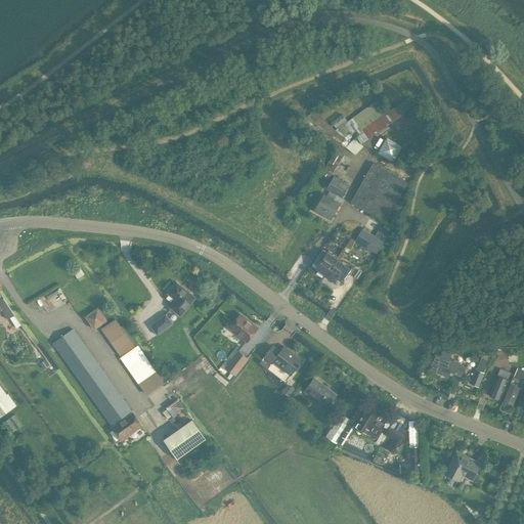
[(363,146),(361,144),(415,106),(408,97),(386,113),(376,100),(336,130),(310,113),(301,126),(338,150),(341,145),(345,148),(346,147),(355,155),(363,146)]
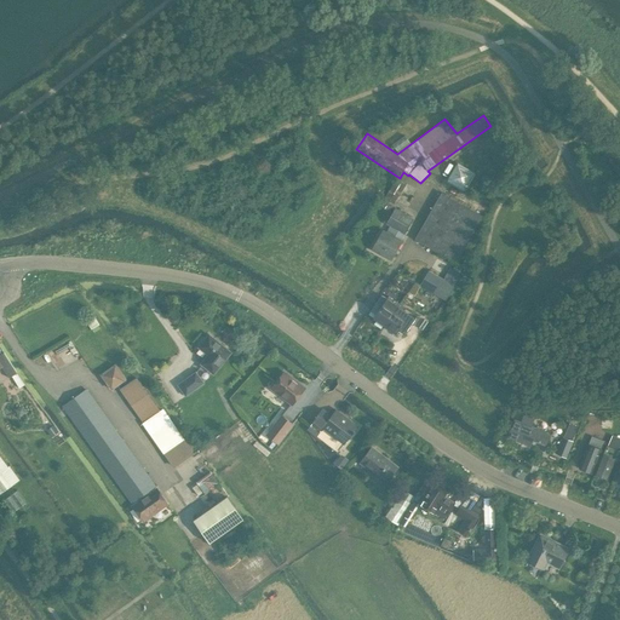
[(447,181),(465,191),(476,173),(457,162),(447,181)]
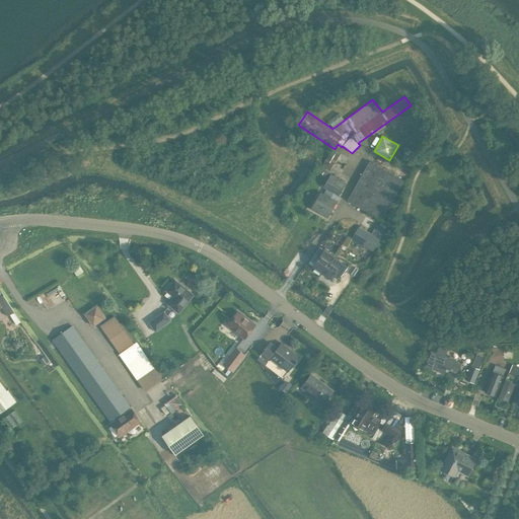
[(325,177),(341,154),(332,149),(317,172),(325,177)]
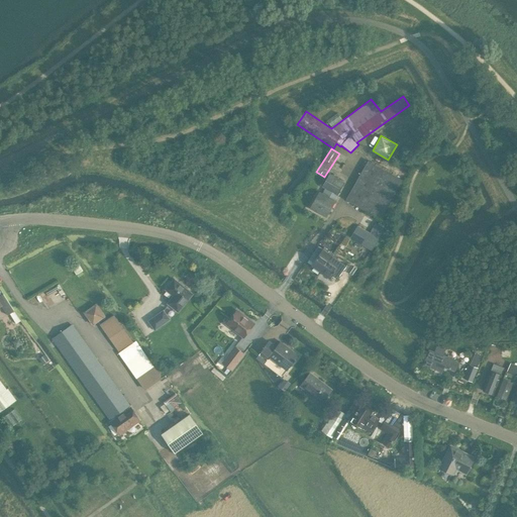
[(345,200),(381,220),(403,181),(369,161),(345,200)]
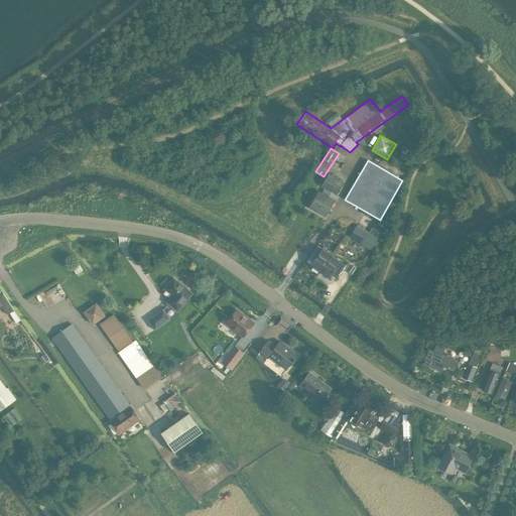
[(318,190),(309,208),(326,217),(336,201),(335,200),(337,196),(345,181),(329,172),(321,186),(324,188),(321,192),(318,190)]
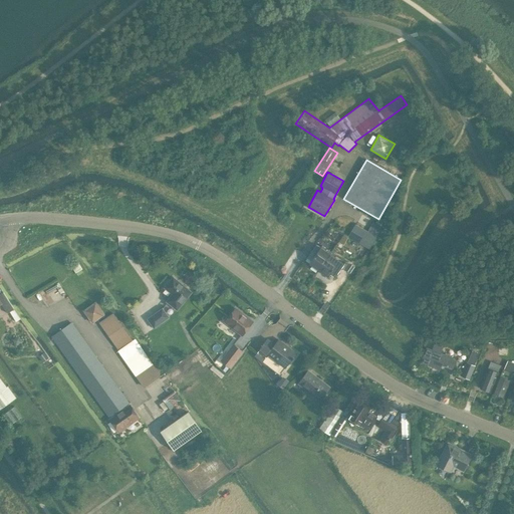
[(356,225),(348,237),(359,243),(366,231),(356,225)]
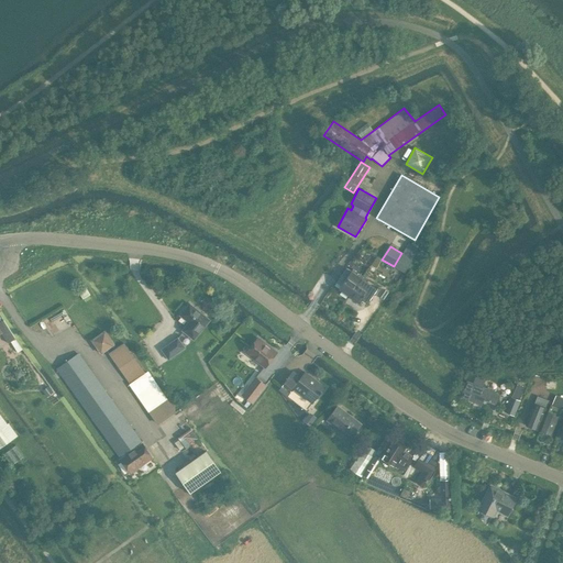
[(401,253),(394,266),(405,273),(412,260),(403,254),(401,253)]
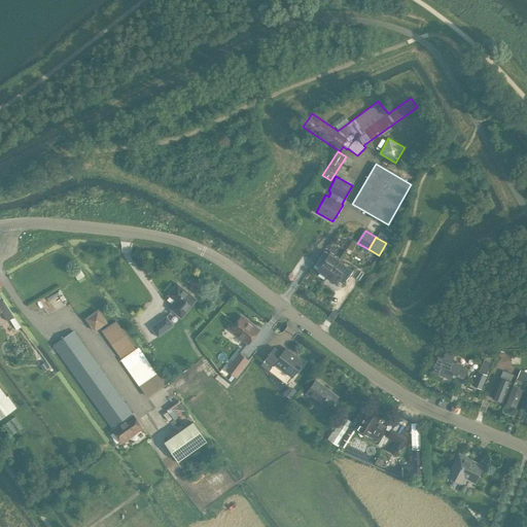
[(340,258),(330,252),(329,254),(324,251),(315,265),(319,268),(317,271),(327,277),(340,258)]
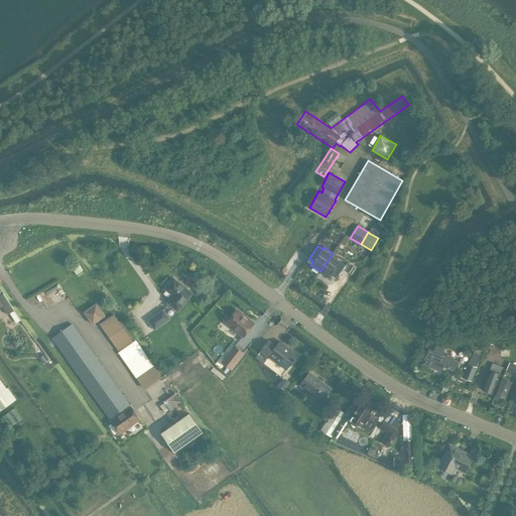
[(363,247),(359,254),(366,259),(370,251),(363,247)]
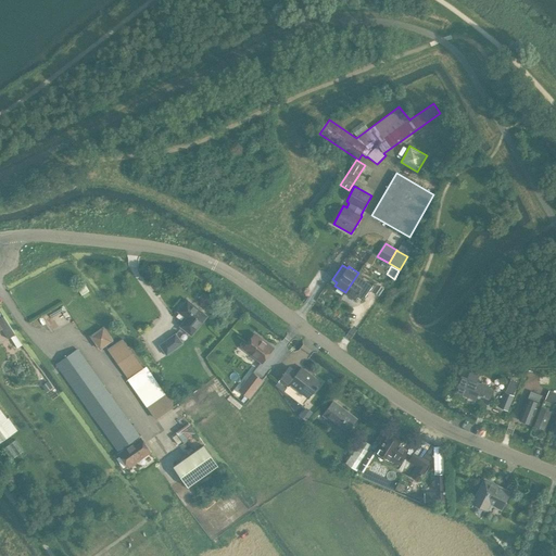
[(363,300),(373,286),(374,283),(358,273),(345,292),(355,300),(357,297),(363,300)]
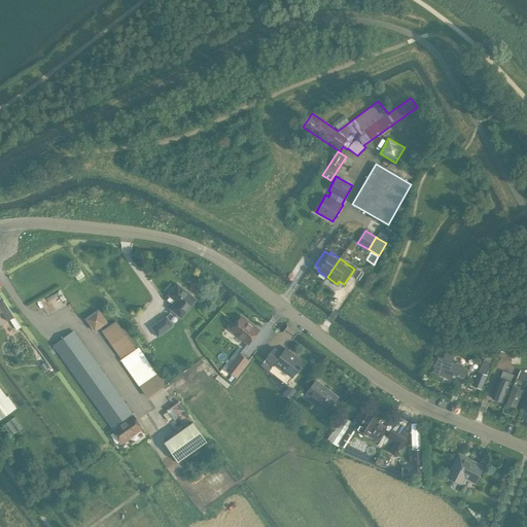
[(72,271),(77,280),(84,276),(79,267),(72,271)]
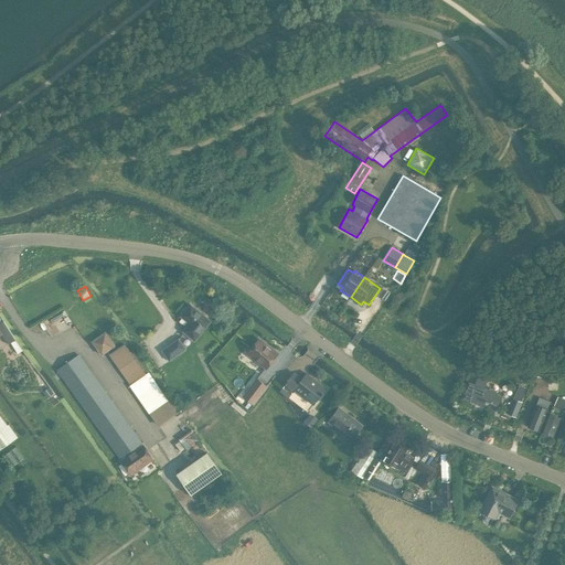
[(182,315),(181,317),(189,323),(182,331),(194,341),(211,321),(190,305),(188,308),(184,309),(182,312),(182,315)]
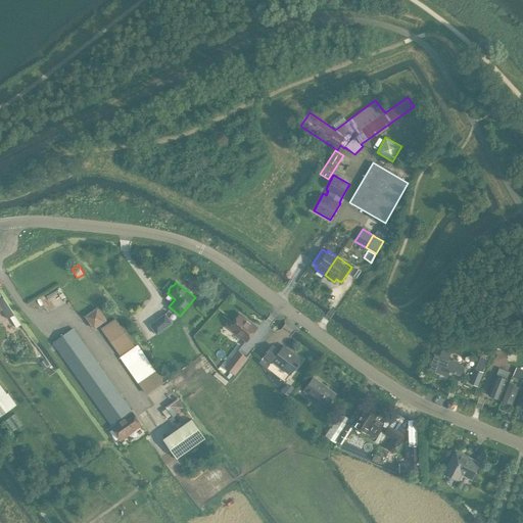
[(3,297),(2,298),(0,299),(0,310),(2,310),(8,319),(14,315),(3,297)]
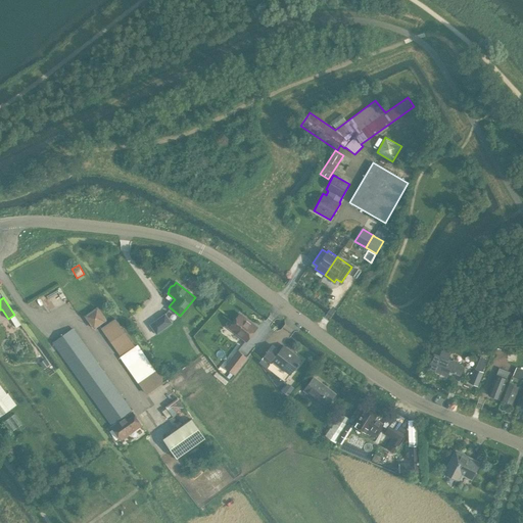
[(94,329),(107,320),(98,306),(85,317),(94,329)]
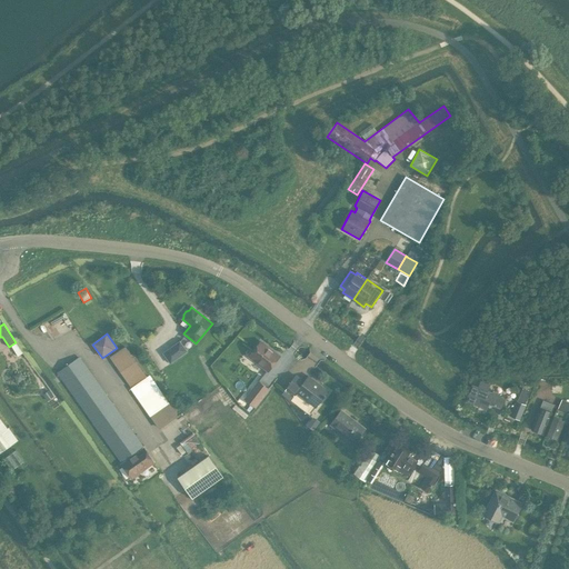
[(180,341),(163,353),(171,363),(187,351),(180,341)]
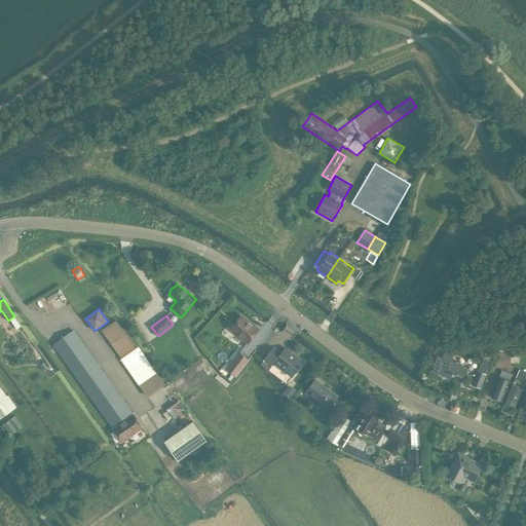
[(230,329),(248,343),(258,330),(240,315),(230,329)]
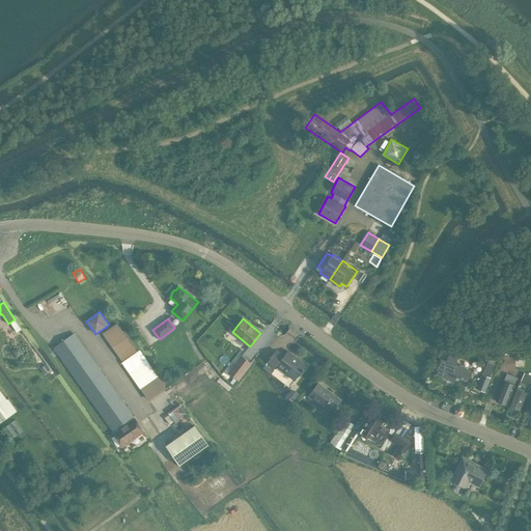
[(122,362),(137,352),(117,324),(103,333),(122,362)]
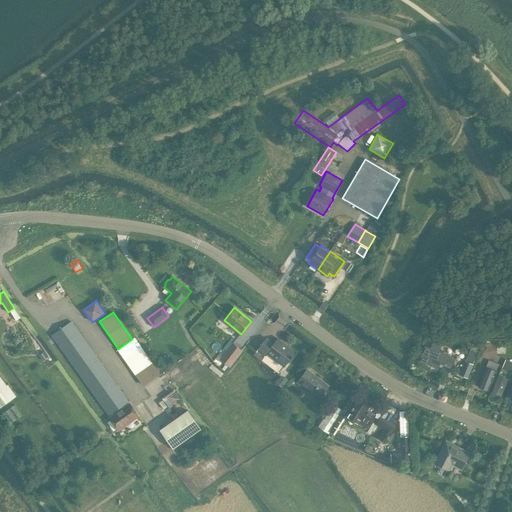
[(51,335),(109,416),(129,401),(71,321),(51,335)]
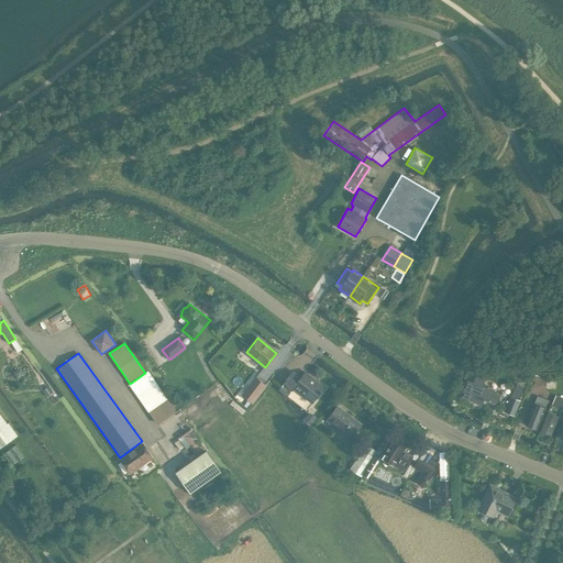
[(175,410),(174,408),(148,371),(145,373),(130,384),(129,385),(156,423),(175,410)]
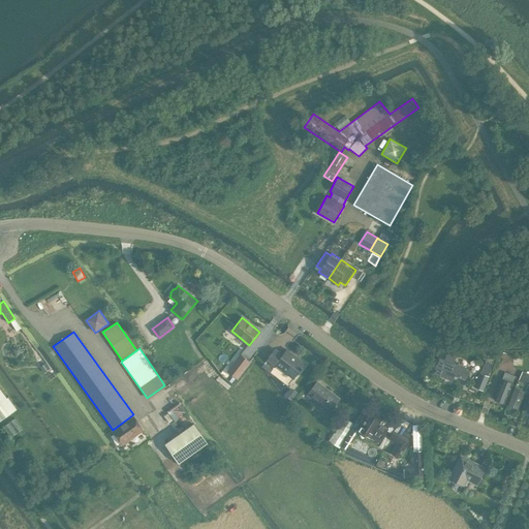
[(305,364),(286,349),(282,355),(275,349),(266,361),(275,367),(276,366),(293,379),(305,364)]
